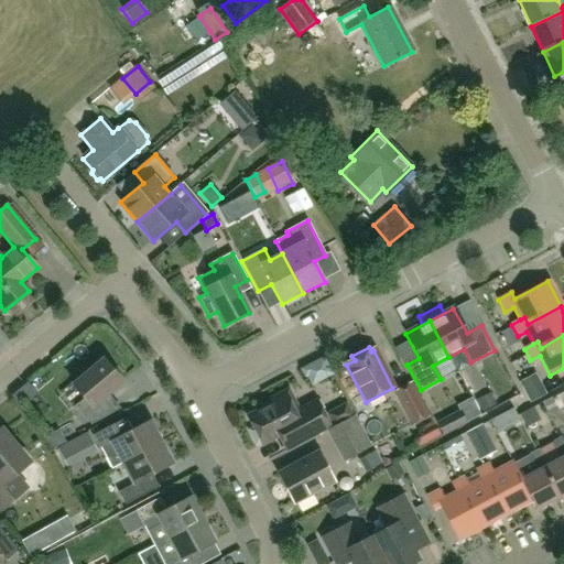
[(316,388),(336,370),(320,353),(300,370),(316,388)]
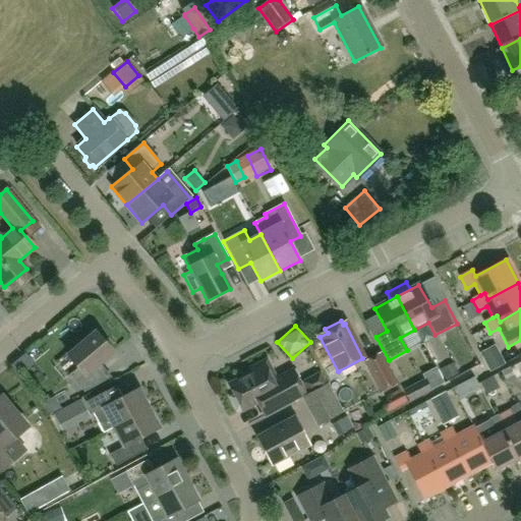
[(83,393),(105,381),(94,367),(112,352),(96,333),(67,356),(77,367),(68,375),(83,393)]
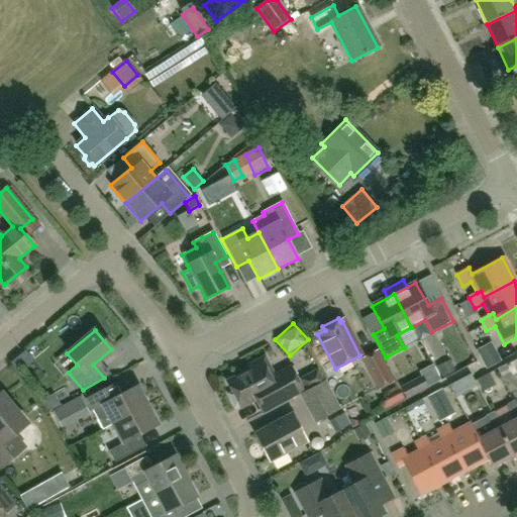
[(491,341),(477,348),(487,368),(501,360),(491,341)]
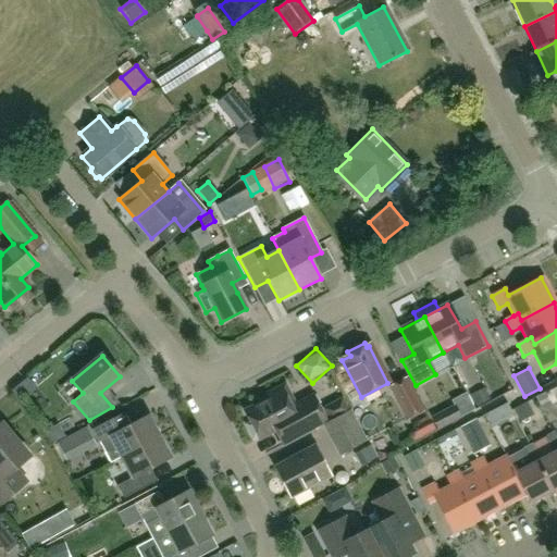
[(407,419),(422,411),(406,380),(391,388),(407,419)]
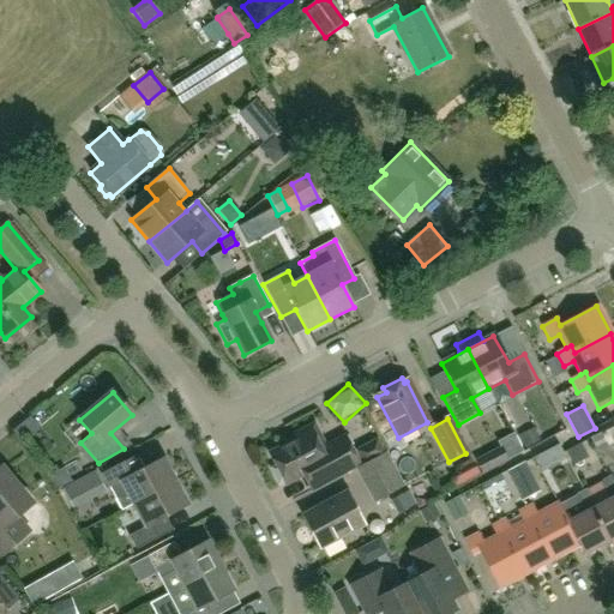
[(286,485),(302,475),(311,491),(359,465),(344,438),(325,447),(313,426),(294,435),(296,440),(269,455),(276,468),(272,469),(278,482),(283,480),(286,485)]
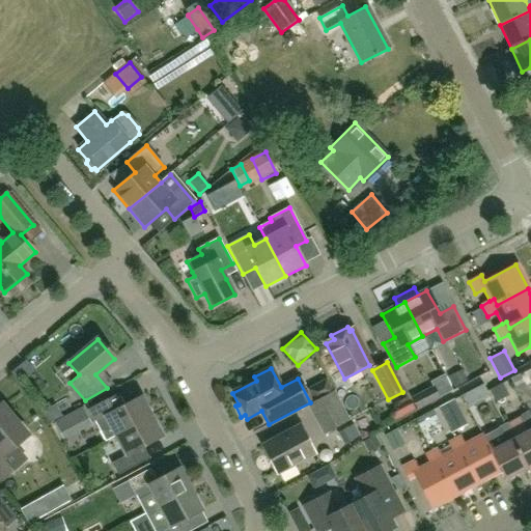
[(467,382),(462,371),(449,379),(454,388),(467,382)]
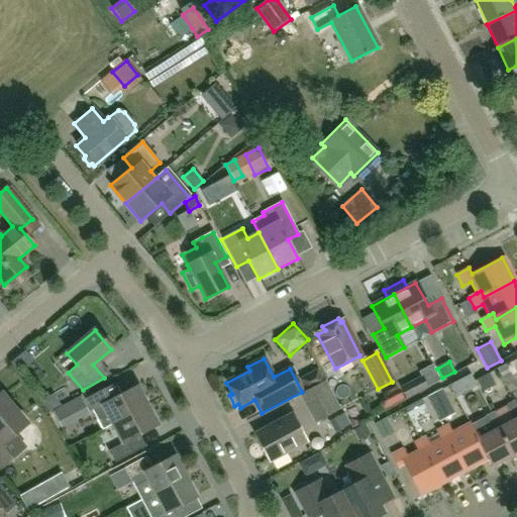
[(511,377),(507,368),(498,372),(503,381),(511,377)]
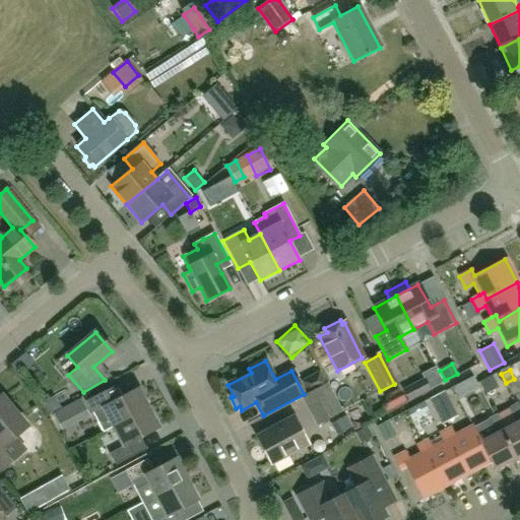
[(302,382),(308,394),(302,397),(317,425),(340,412),(325,385),(324,385),(318,374),(302,382)]
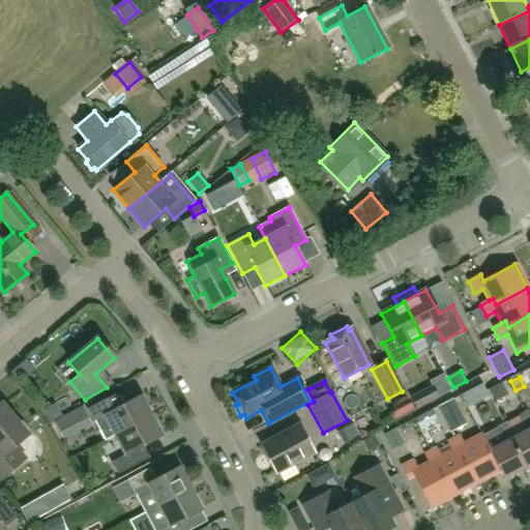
[(495,403),(508,395),(501,383),(489,390),(495,403)]
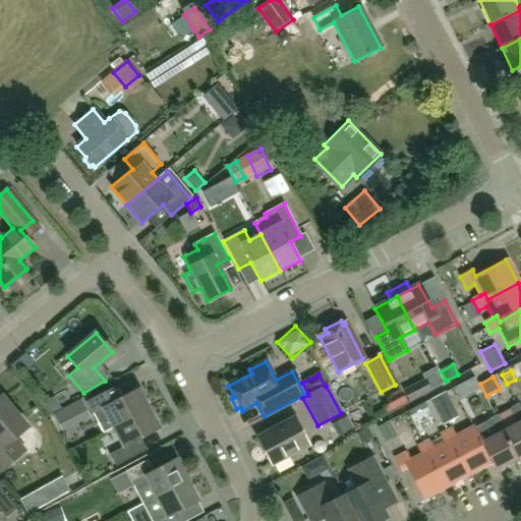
[(425,382),(403,393),(408,402),(429,391),(425,382)]
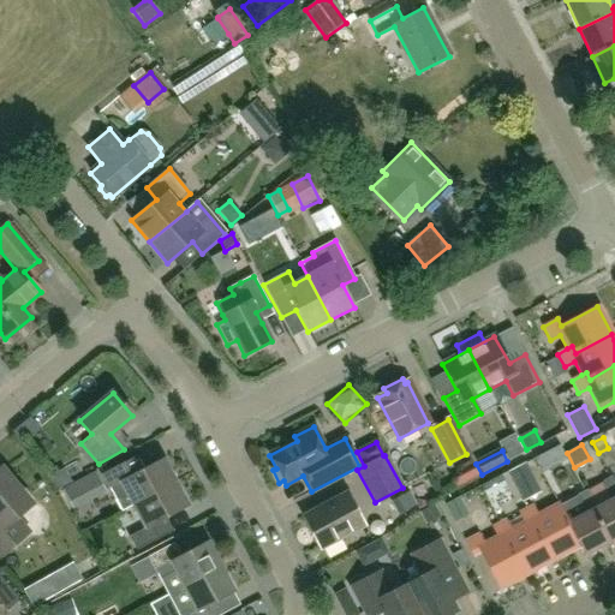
[(132,506),(175,483),(162,459),(150,466),(143,454),(102,476),(121,512),(132,506)]
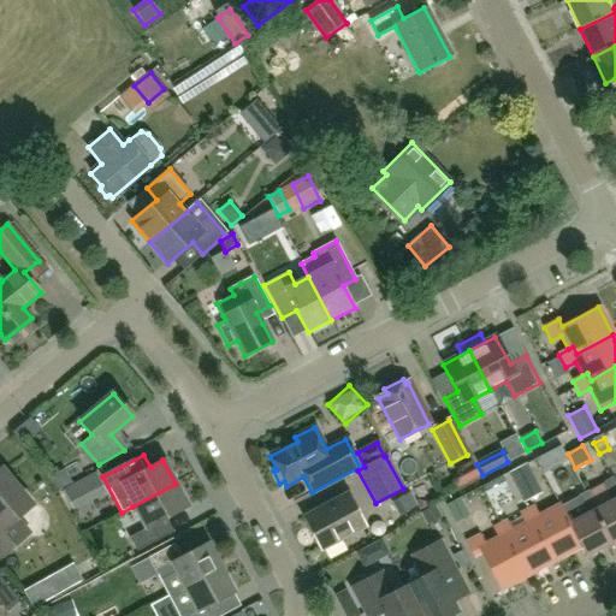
[(457,489),(481,477),(473,461),(462,467),(463,471),(451,477),(457,489)]
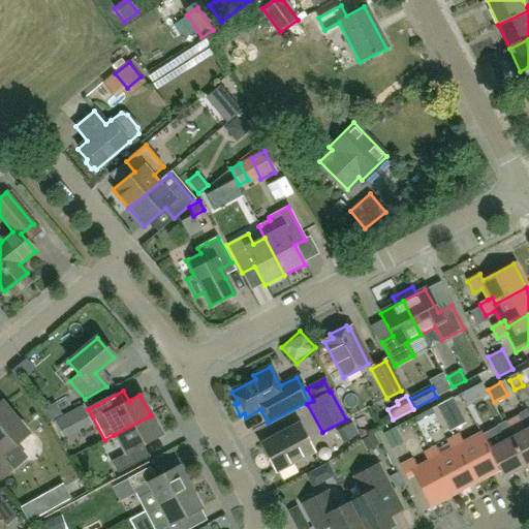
[(456,412),(449,400),(438,406),(444,418),(456,412)]
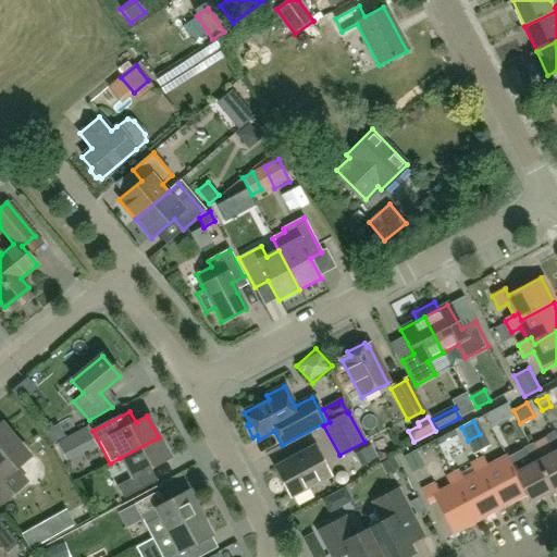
[(0,503),(24,483),(13,470),(27,458),(0,424),(0,503)]
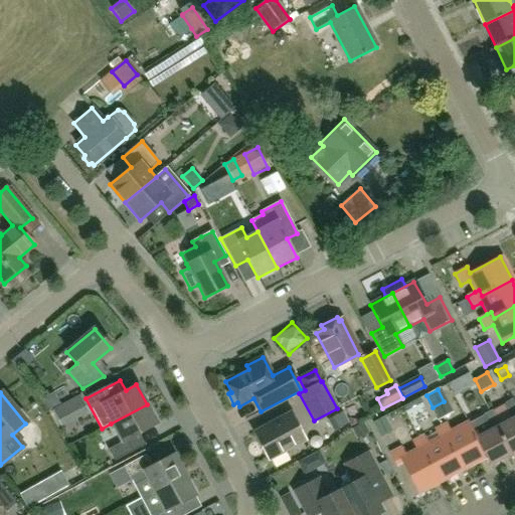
[(403,406),(408,415),(423,406),(419,398),(403,406)]
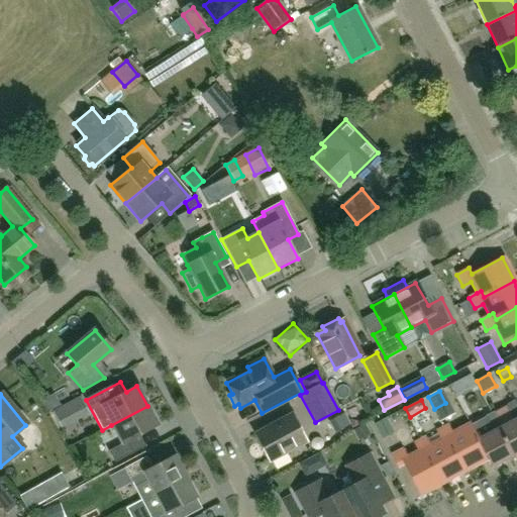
[(499,429),(513,455),(516,453),(516,403),(516,401),(507,406),(514,421),(502,427),(499,429)]
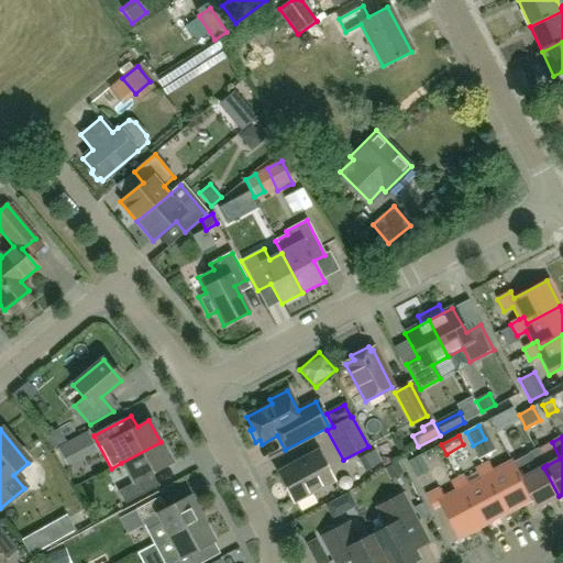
[(161,442),(121,463),(133,484),(118,493),(124,505),(158,487),(152,474),(172,463),(161,442)]
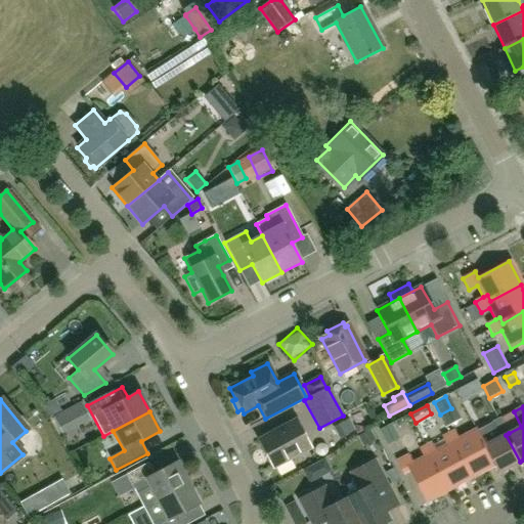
[(484,446),(494,466),(498,474),(520,462),(506,435),(509,433),(500,419),(492,423),(499,438),(484,446)]
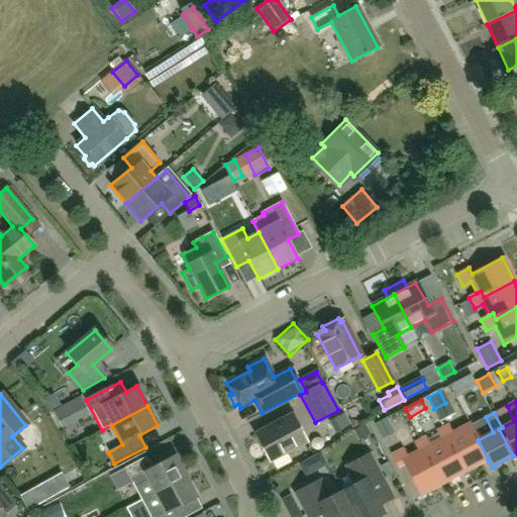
[(269,461),(306,441),(292,415),(254,435),(269,461)]
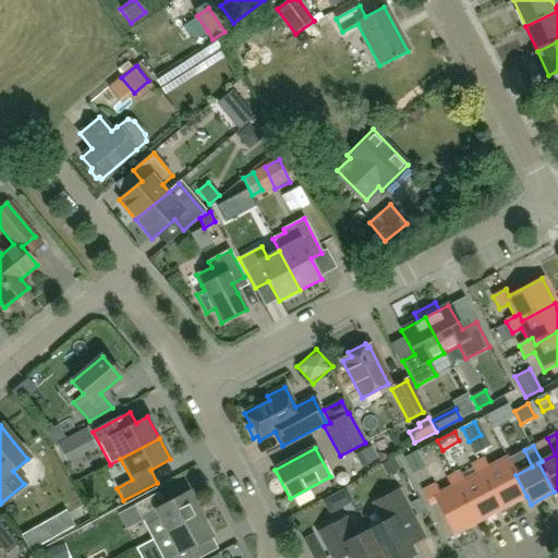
[(425,468),(417,451),(404,458),(413,474),(425,468)]
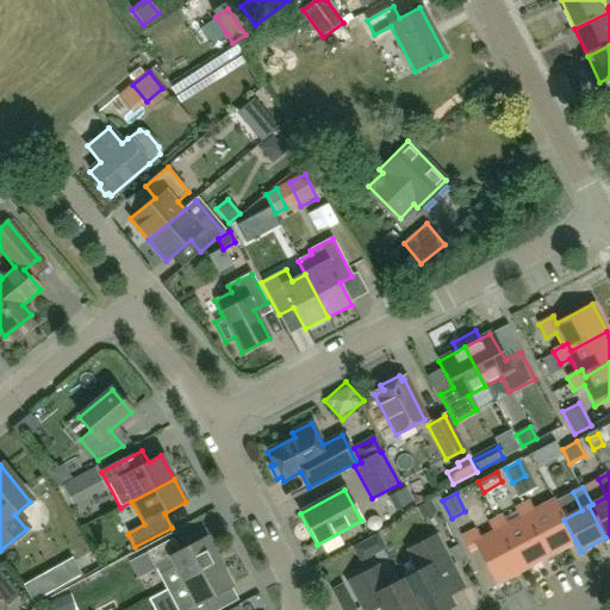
[(529,521),(548,556),(576,542),(564,520),(554,502),(533,512),(528,503),(515,510),(520,520),(522,524),(529,521)]
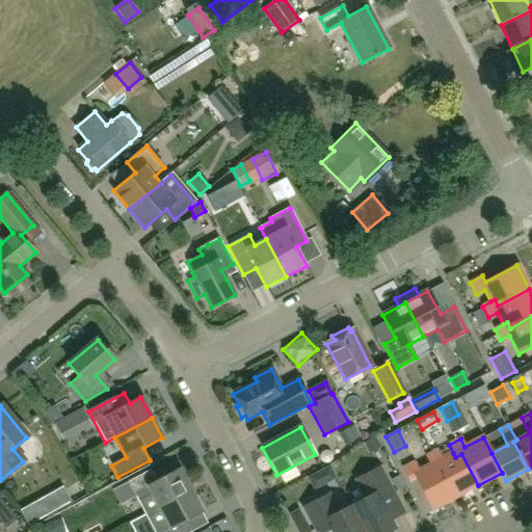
[(439,466),(455,498),(478,485),(461,454),(455,457),(453,453),(443,459),(437,450),(426,456),(430,466),(432,469),(439,466)]
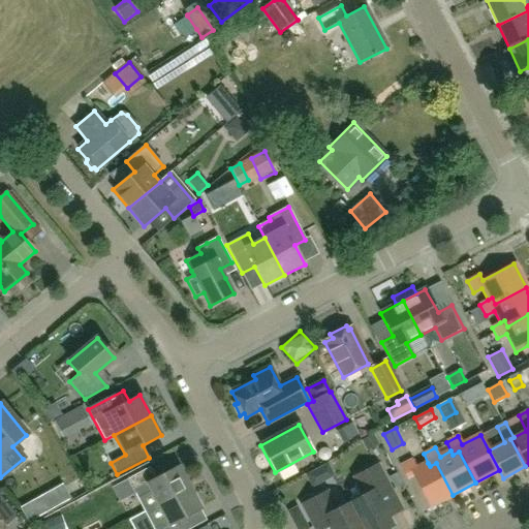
[(430,466),(428,463),(416,469),(412,460),(401,466),(407,478),(413,475),(430,506),(453,495),(436,463),(430,466)]
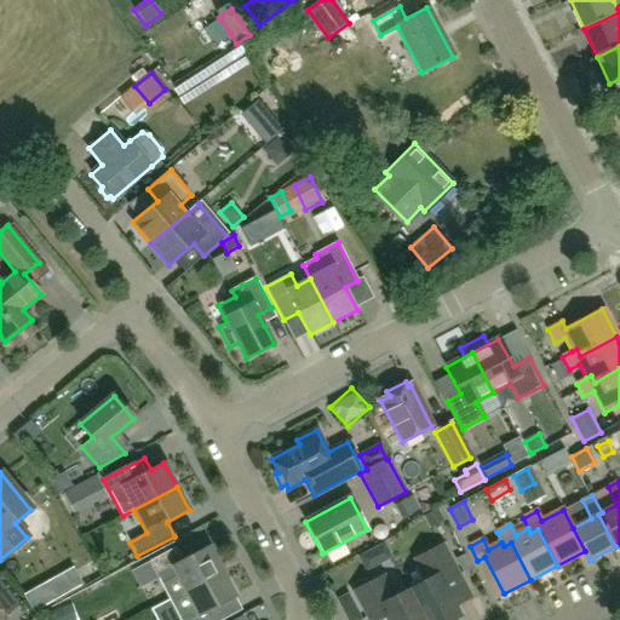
[(425,581),(409,590),(425,619),(457,619),(460,616),(454,607),(470,598),(442,545),(414,560),(425,581)]
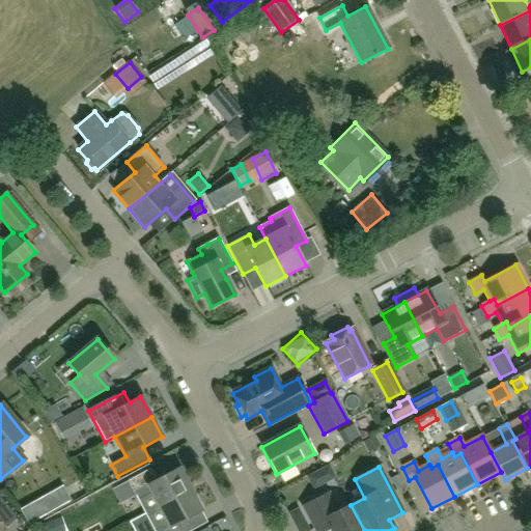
[(128,481),(138,501),(145,514),(191,490),(179,468),(156,480),(149,470),(128,481)]
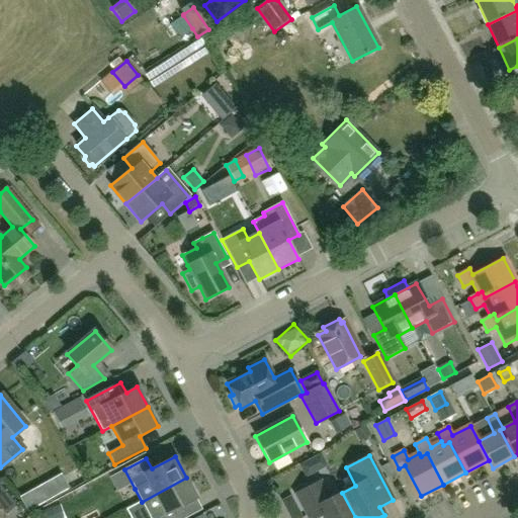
[(186,478),(142,502),(150,517),(177,517),(174,511),(197,499),(186,478)]
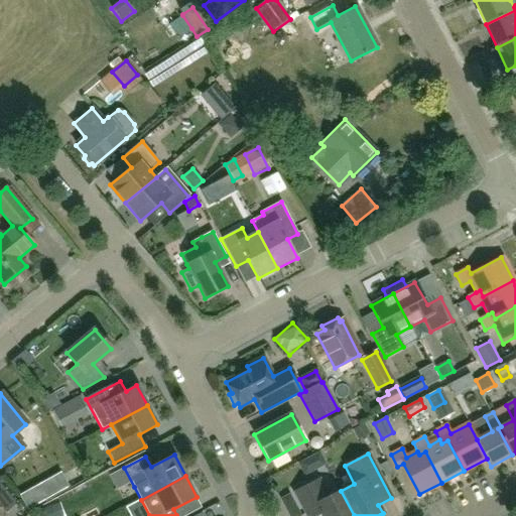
[(328,498),(318,480),(294,493),(306,515),(354,515),(341,491),(328,498)]
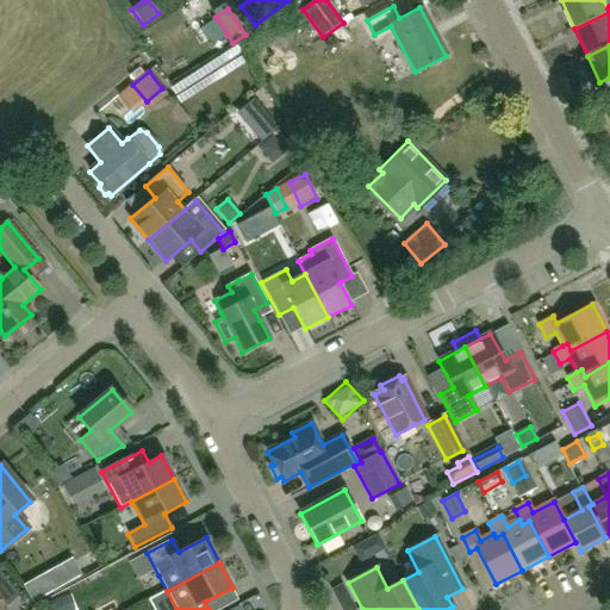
[(74,609),(69,596),(47,603),(49,609),(74,609)]
